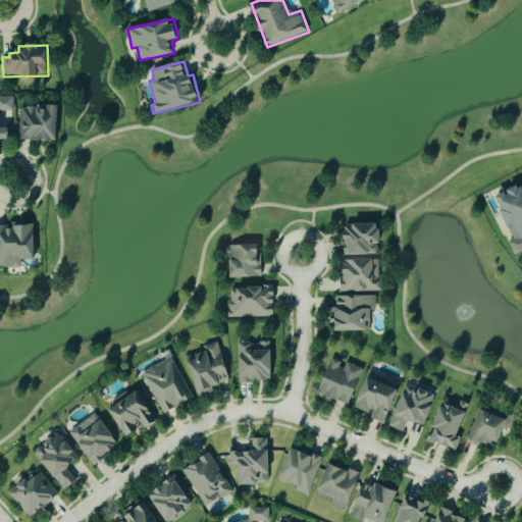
[(13,97),(0,96),(0,116),(3,116),(3,127),(13,127),(13,97)]
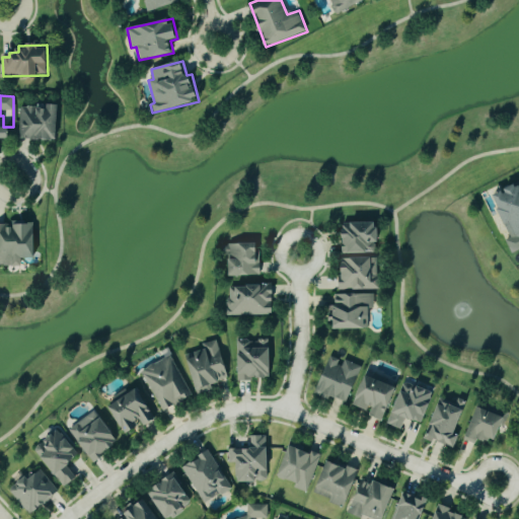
[(19,105),(18,139),(58,140),(59,105),(19,105)]
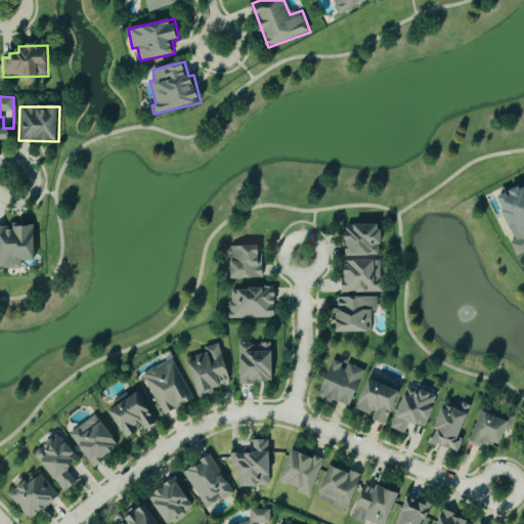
[(0,142),(10,142),(9,129),(2,129),(1,118),(0,117),(0,142)]
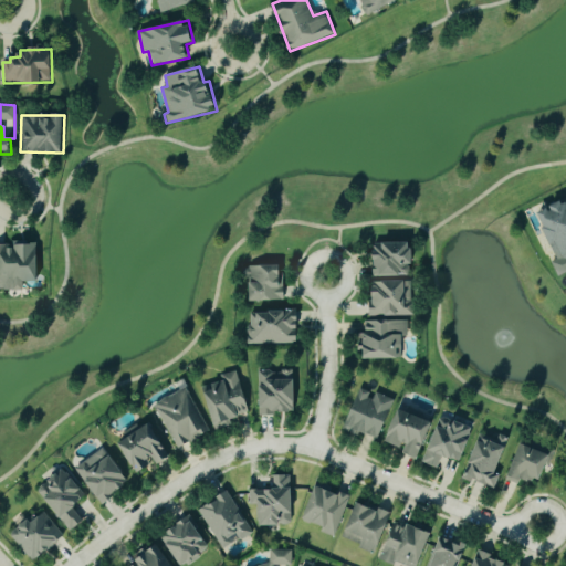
[(565,269),(565,200),(538,213),(552,242),(543,245),(548,257),(556,252),(565,270),(565,269)]
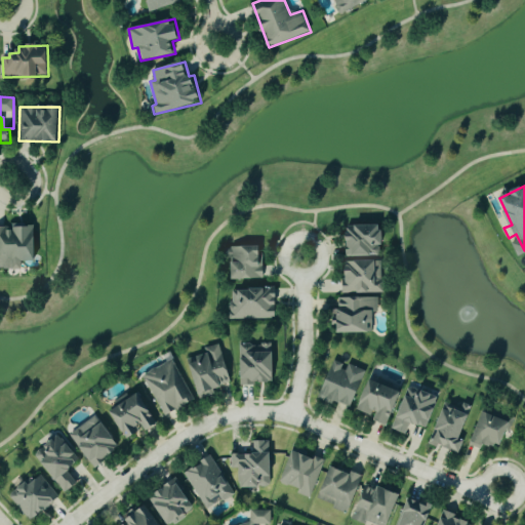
[(385,225),(348,226),(349,256),(381,255),(380,246),(385,246),(385,225)]
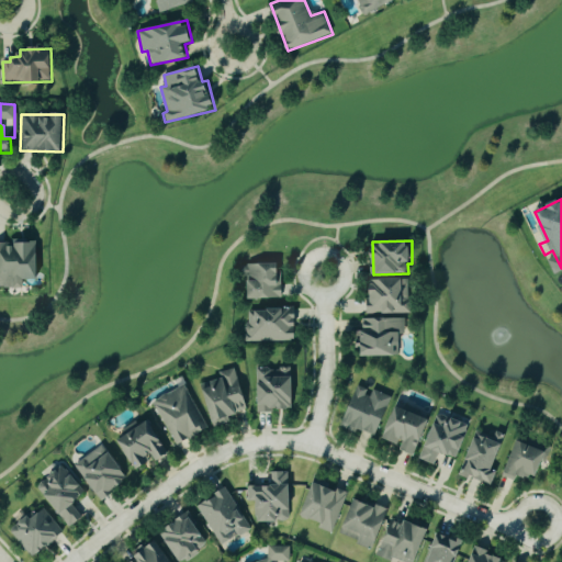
[(0,242),(0,288),(25,288),(25,280),(38,280),(38,242),(0,242)]
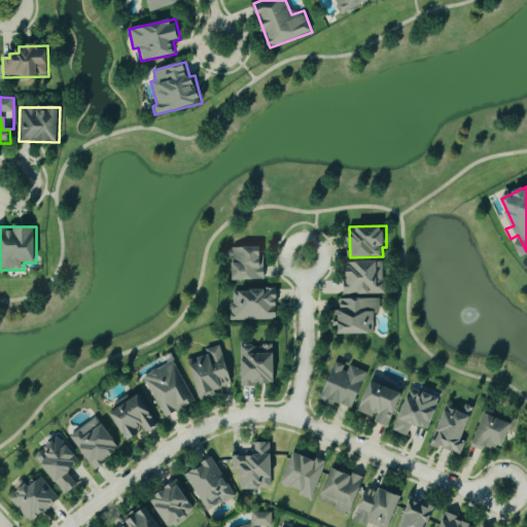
[(235,281),(265,280),(264,247),(234,248),(235,281)]
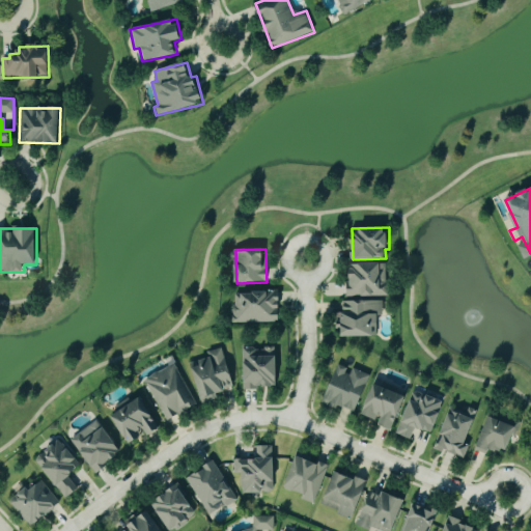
[(388,263),(352,263),(352,282),(345,282),(345,297),(388,297),(388,263)]
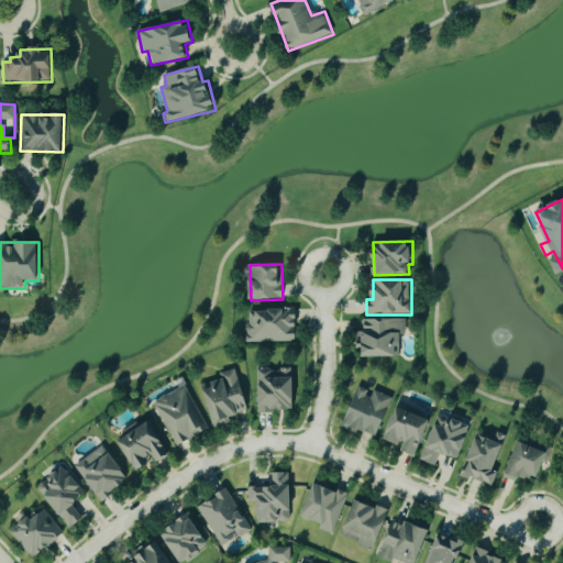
[(247,342),(297,341),(296,310),(246,311),(247,342)]
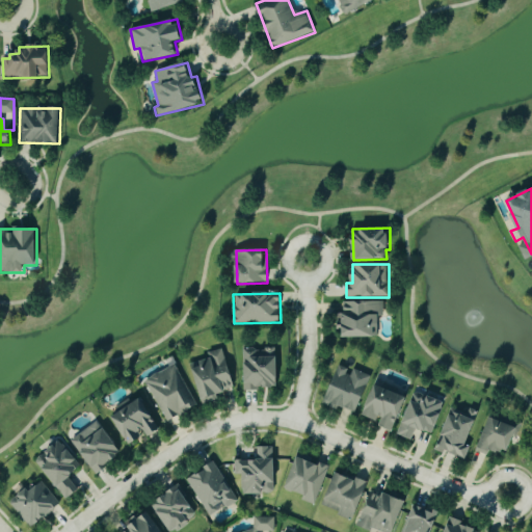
[(341,302),(342,338),(378,338),(378,318),(384,318),(384,301),(341,302)]
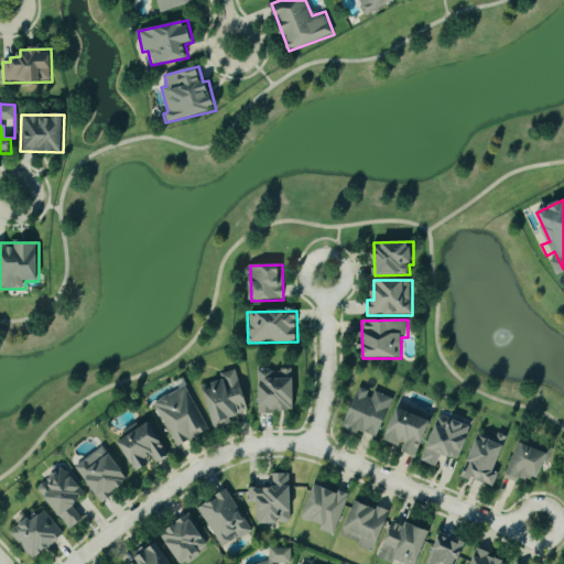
[(221,380),(204,386),(215,425),(250,414),(236,369),(219,375),(221,380)]
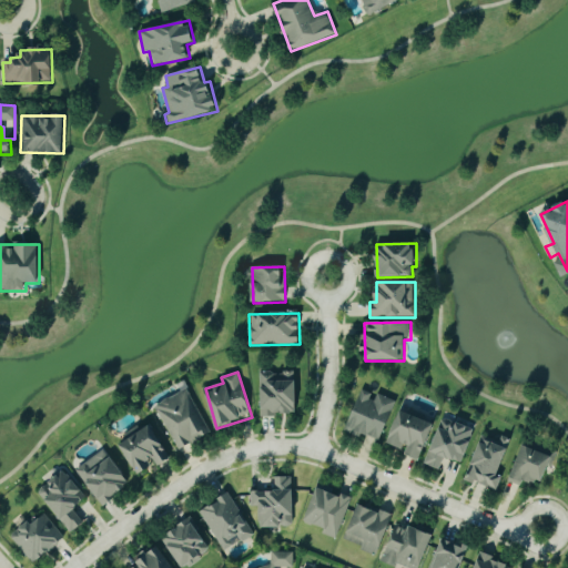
[(260,415),(297,415),(296,373),(259,373),(260,415)]
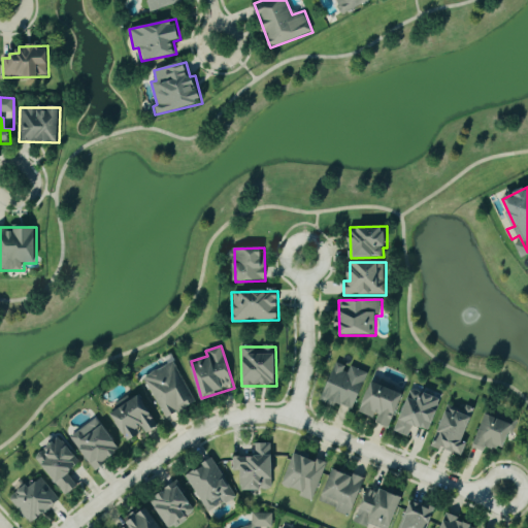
[(165,420),(195,405),(173,362),(144,377),(165,420)]
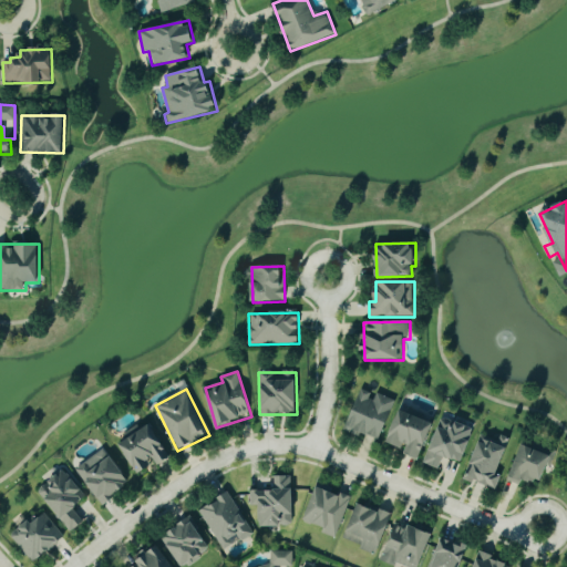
[(397,402),(374,392),(373,394),(362,390),(343,431),(359,437),(360,433),(379,441),(397,402)]
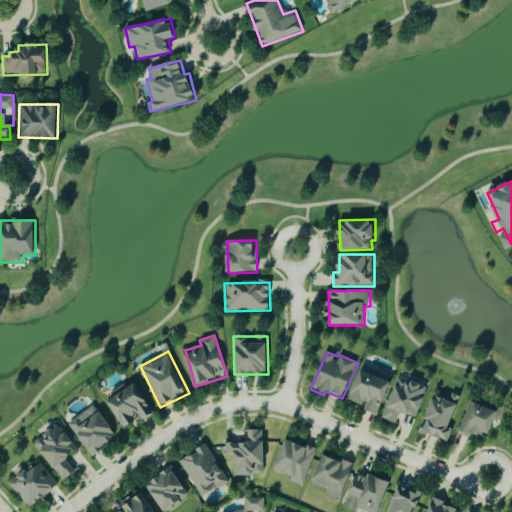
[(392,382),(361,371),(350,400),(365,406),(364,410),(379,416),(392,382)]
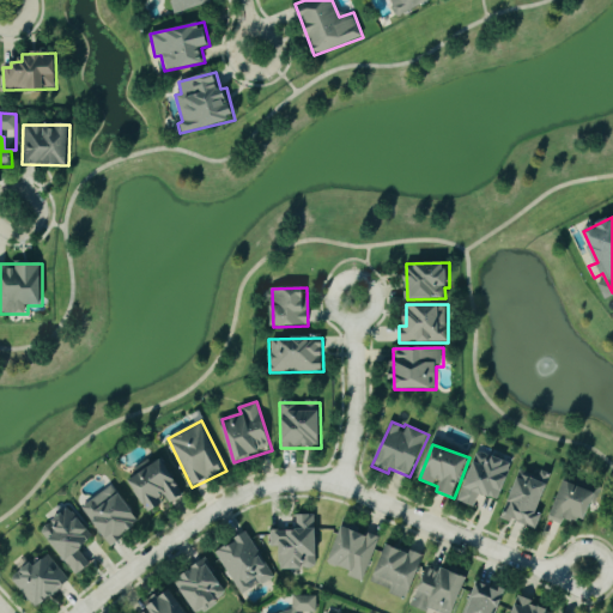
[(460,502),(474,508),(480,495),(499,502),(513,467),(478,454),(460,502)]
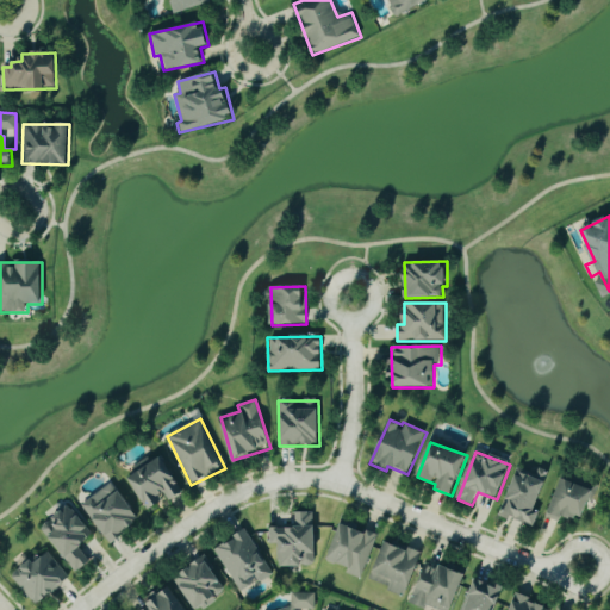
[(129,479),(149,511),(166,502),(167,504),(184,493),(162,458),(150,465),(145,459),(134,466),(137,473),(129,479)]
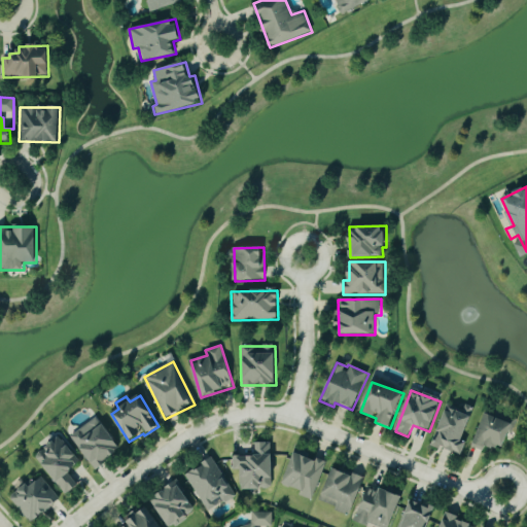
[(473,417),(447,408),(434,444),(461,453),(473,417)]
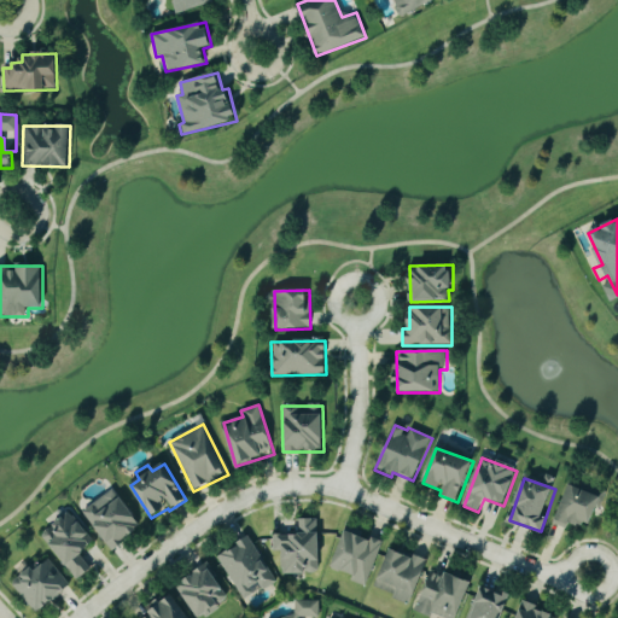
[(604,499),(571,484),(553,524),(566,530),(571,520),(590,529),(604,499)]
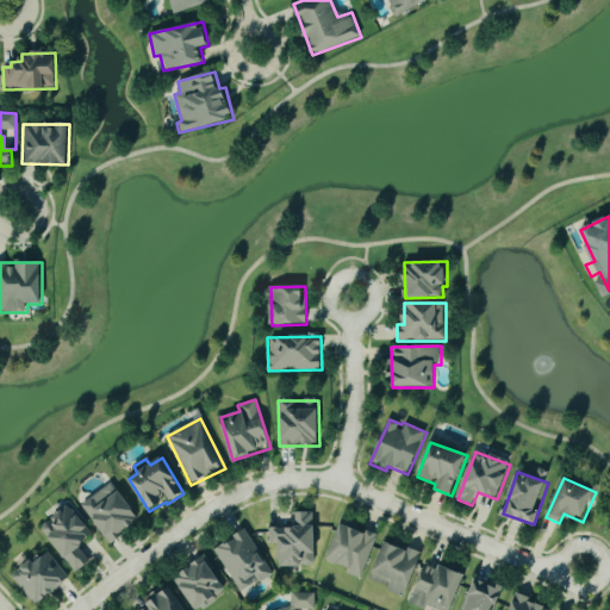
[(81,504),(109,543),(139,521),(112,483),(81,504)]
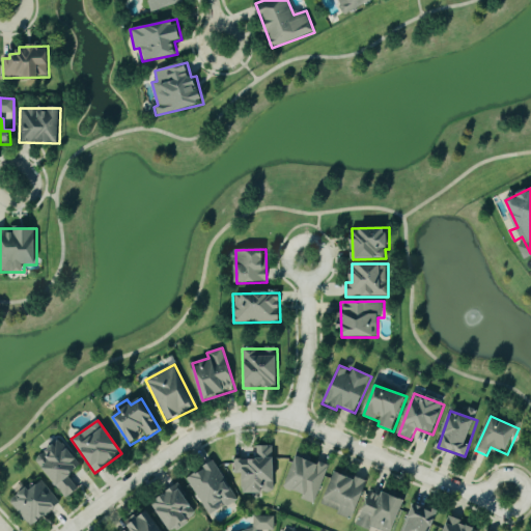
[(68,476),(82,467),(62,440),(35,458),(64,500),(79,490),(68,476)]
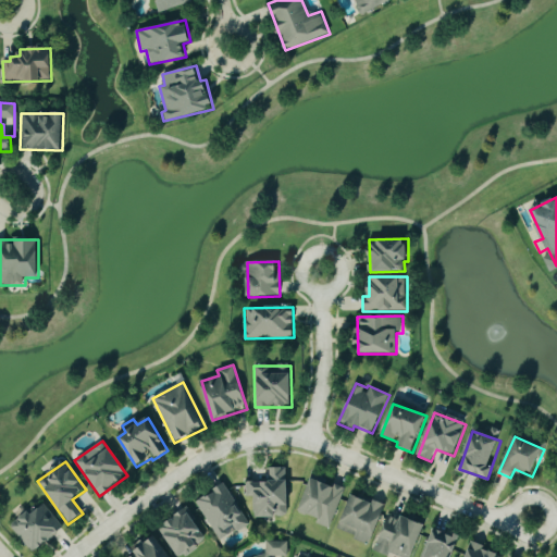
[(269,483),(246,483),(246,498),(254,498),(254,518),(276,518),(276,514),(287,514),(287,469),(269,469),(269,483)]
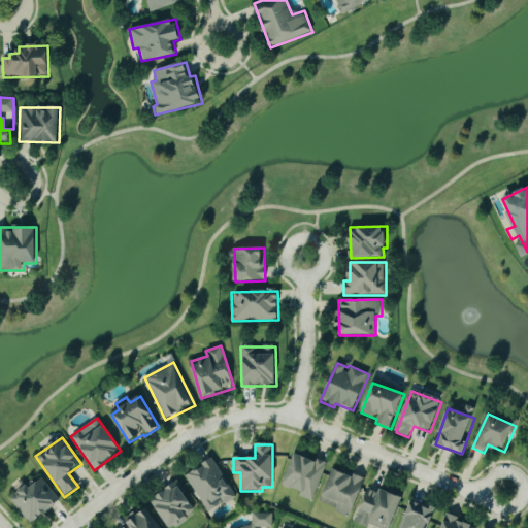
[(326,463),(295,454),(285,487),(301,492),(299,497),(315,501),(326,463)]
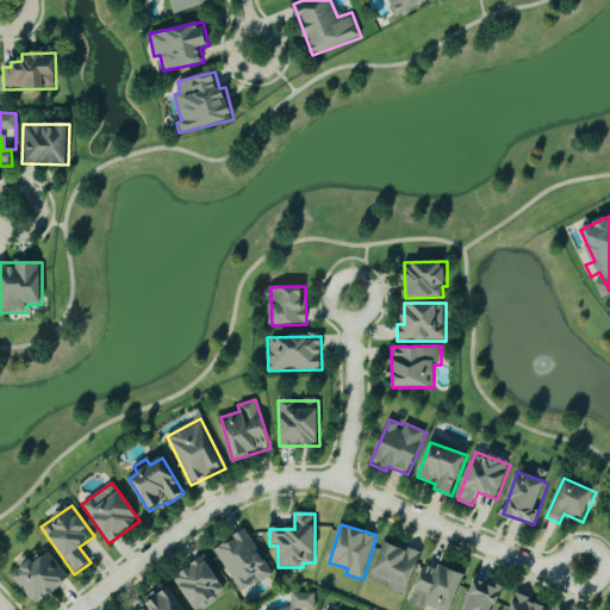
[(248,530),(215,549),(240,593),(272,576),(248,530)]
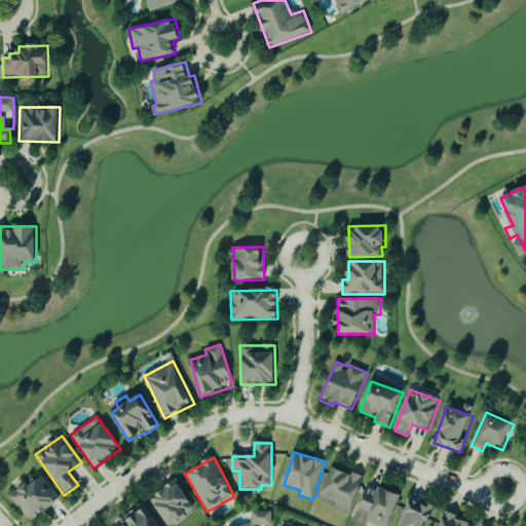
[(350,514),(364,479),(333,466),(320,502),(350,514)]
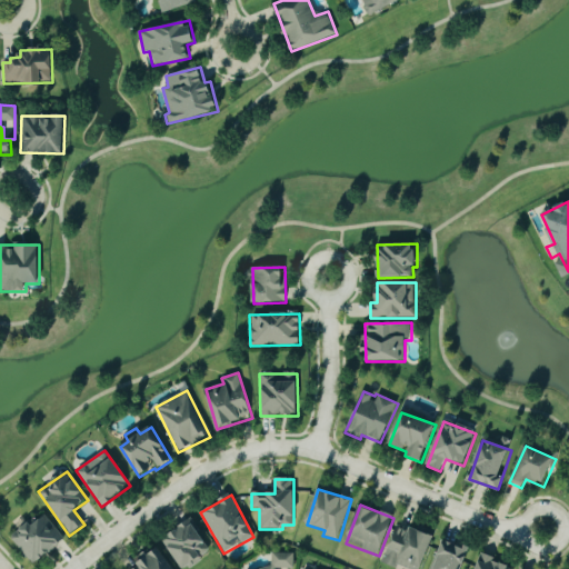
[(31,566),(65,543),(43,513),(11,536),(31,566)]
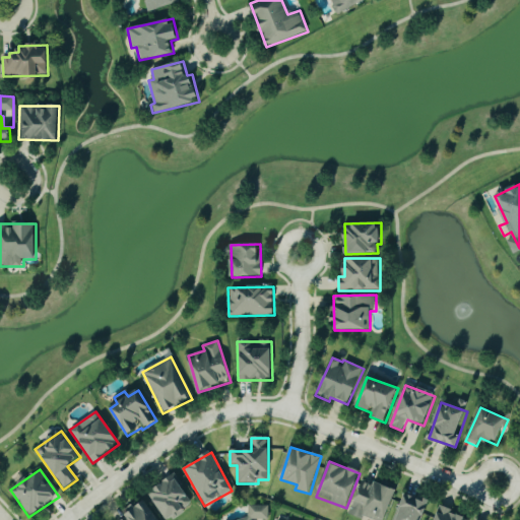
[(167,519),(169,519),(193,504),(173,473),(164,479),(166,482),(149,494),(167,519)]
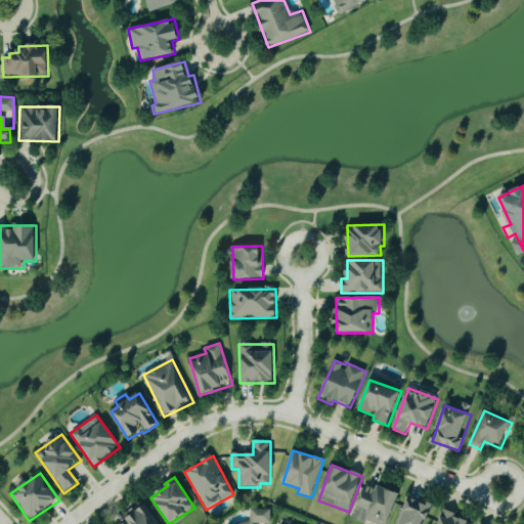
[(390,523),(399,493),(365,483),(354,518),(373,523),(390,523)]
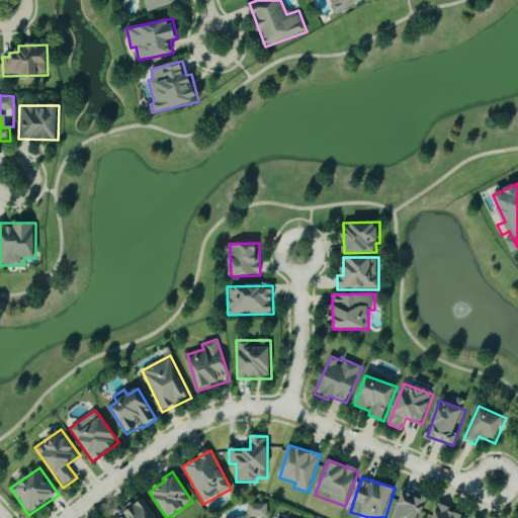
[(394,517),(421,517),(428,499),(404,491),(394,517)]
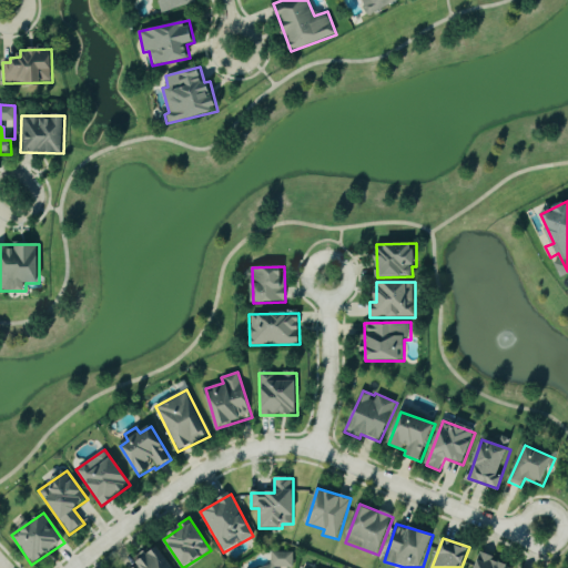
[(133,567),(172,567),(158,546),(134,560),(138,566),(133,567)]
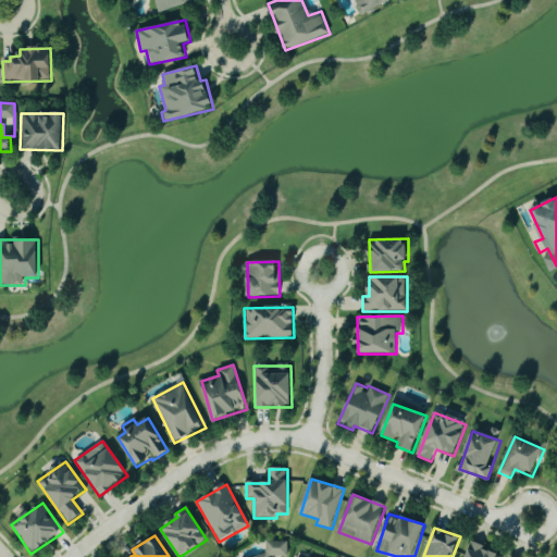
[(287,542),(265,542),(265,556),(262,556),(284,556),(286,556),(287,542)]
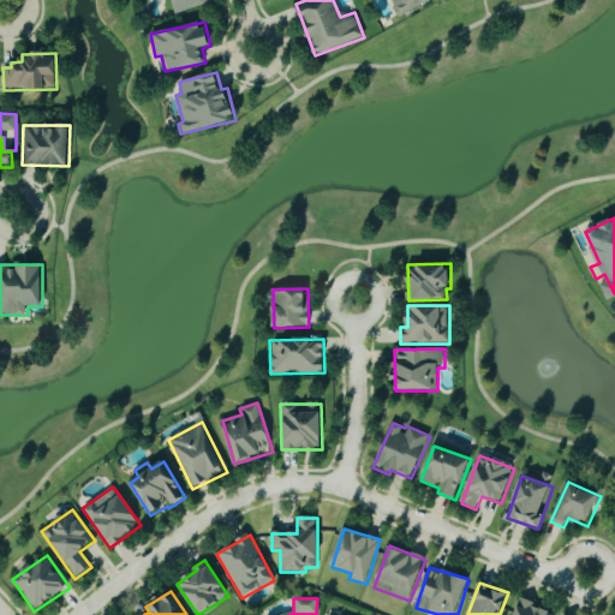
[(555,614),(557,613),(520,599),(513,614),(555,614)]
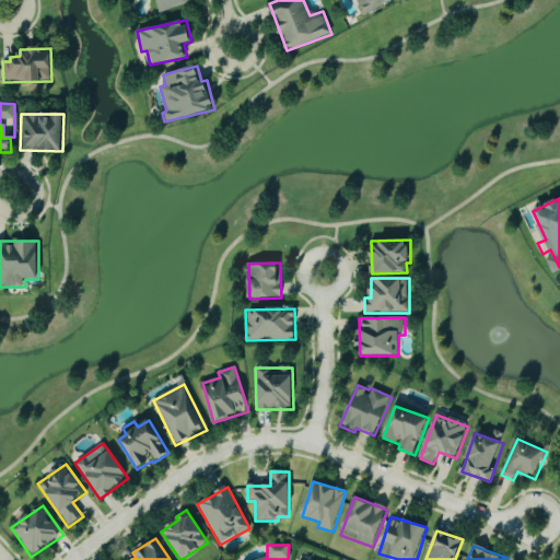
All buildings are outlined.
